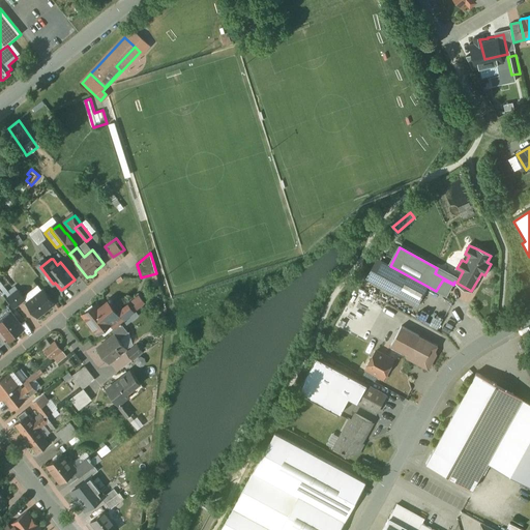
[(378,260),(367,277),(380,284),(390,266),(378,260)]
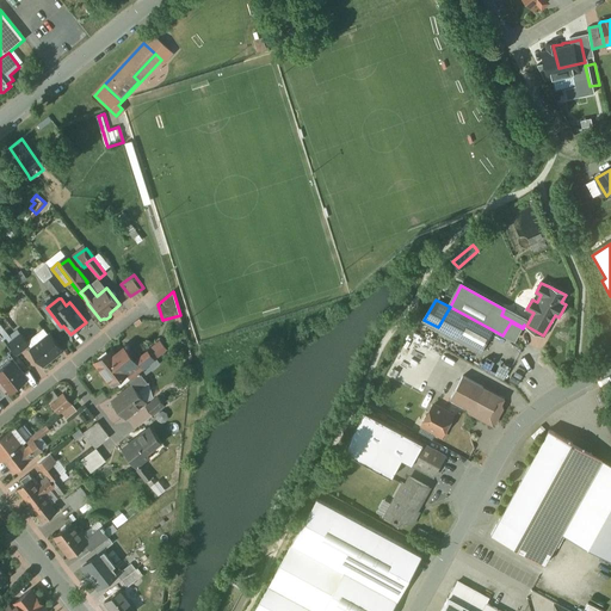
[(492,329),(450,307),(438,327),(438,328),(481,351),(492,329)]
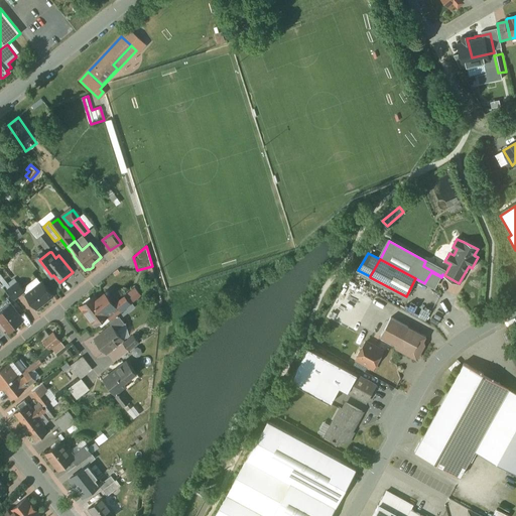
[(18,282),(8,290),(15,299),(25,290),(18,282)]
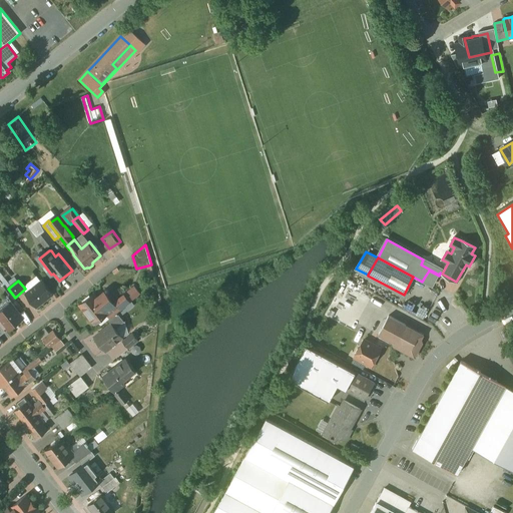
[(42,281),(26,293),(37,307),(52,294),(42,281)]
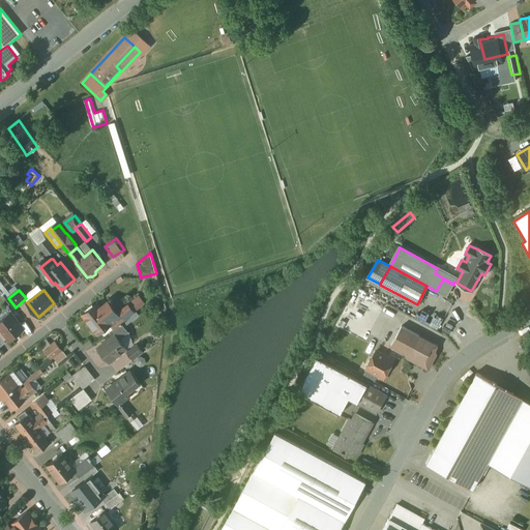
[(340,326),(366,340),(380,311),(358,300),(352,313),(348,311),(340,326)]
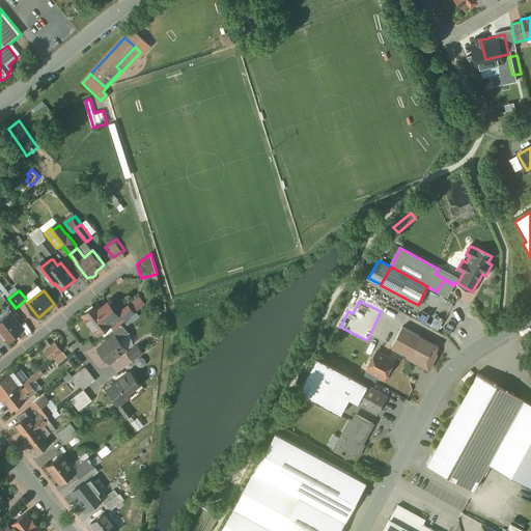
[(101,307),(99,304),(83,316),(98,335),(111,324),(114,328),(134,312),(129,305),(117,314),(108,302),(101,307)]
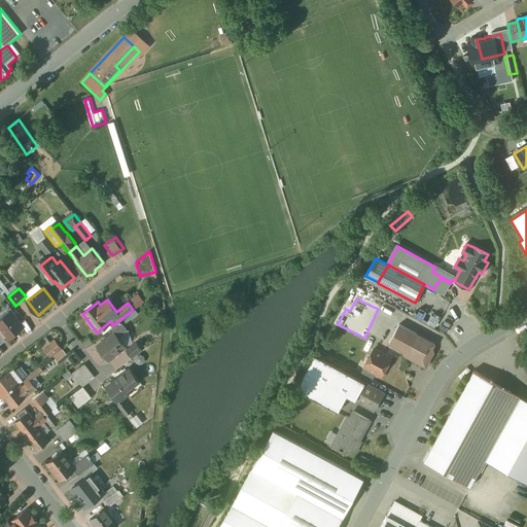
[(4,317),(0,320),(0,332),(4,338),(6,336),(9,339),(23,327),(10,312),(4,317)]
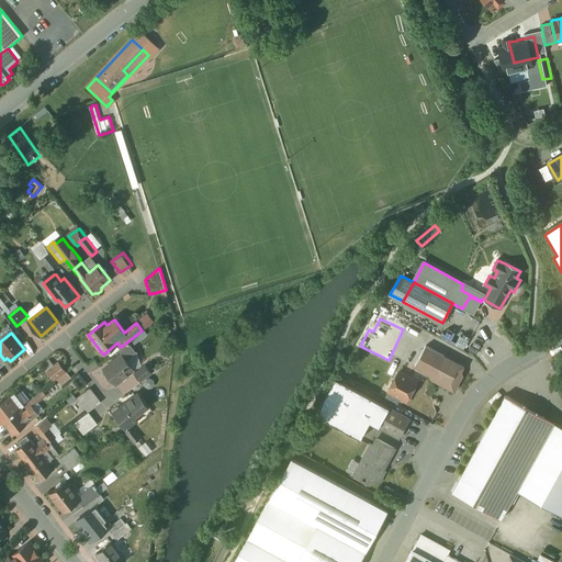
[(122,355),(104,369),(116,384),(116,383),(134,369),(126,360),(136,352),(128,343),(119,350),(122,355)]
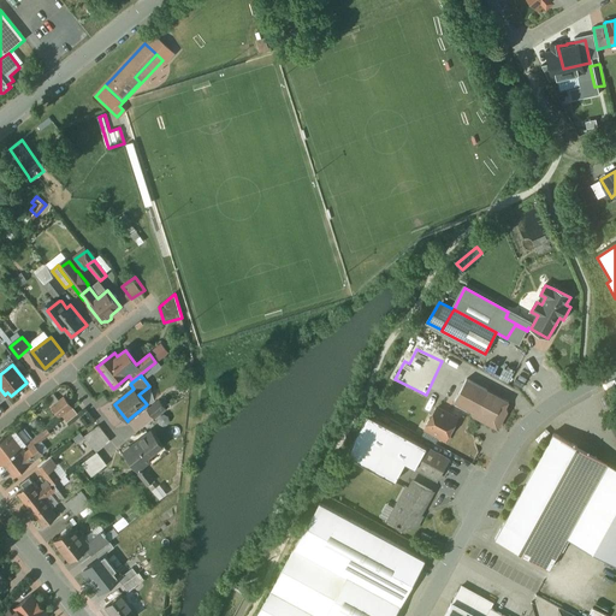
[(509,402),(467,379),(455,402),(492,424),(499,421),(509,402)]
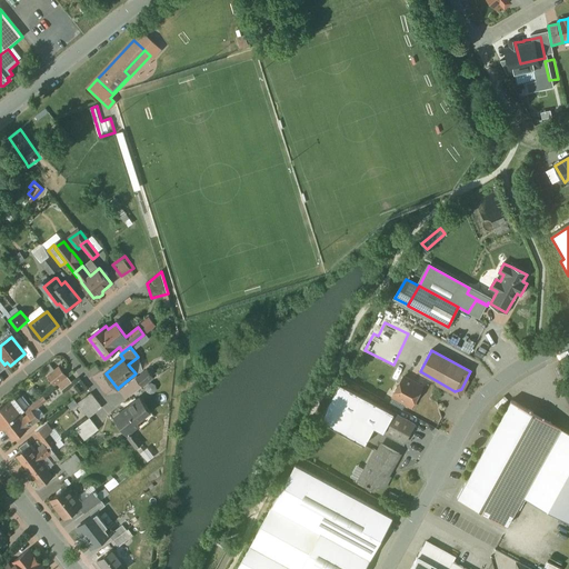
[(59,367),(47,376),(56,386),(67,377),(59,367)]
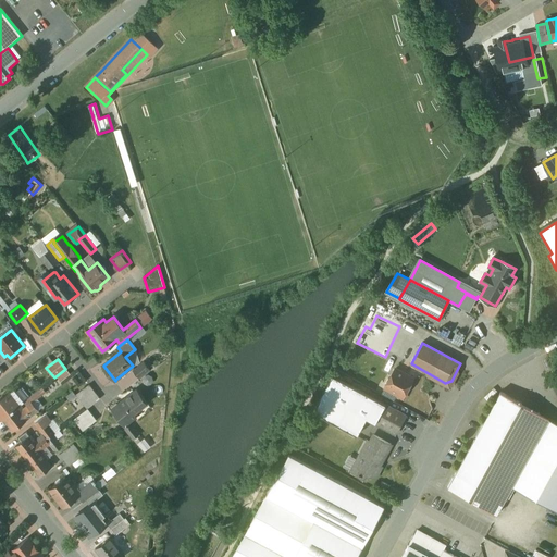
[(145,362),(134,371),(139,378),(150,369),(145,362)]
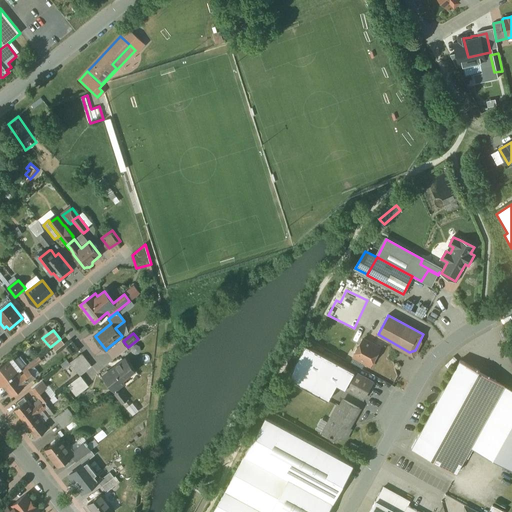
[(380,348),(363,339),(359,348),(357,348),(354,353),(355,355),(354,356),(364,362),(365,364),(368,366),(373,364),(375,361),(374,359),(380,348)]
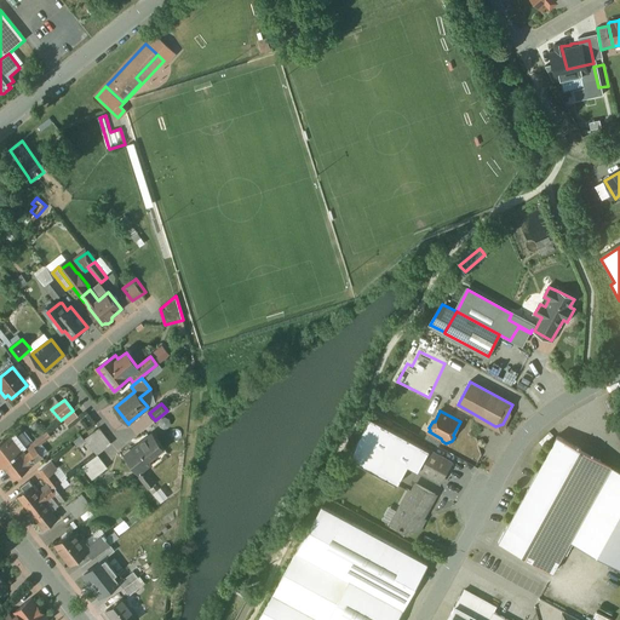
[(429,452),(369,420),(349,460),(397,486),(408,466),(418,471),(429,452)]
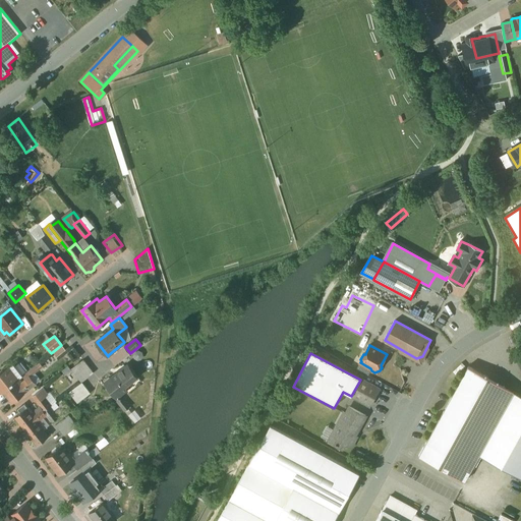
[(34,367),(22,375),(25,380),(30,377),(43,366),(40,362),(34,367)]
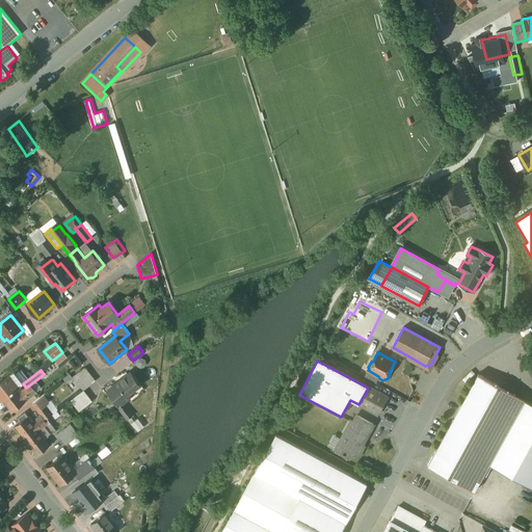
[(14,371),(9,374),(0,381),(0,396),(2,400),(4,398),(23,383),(14,371)]
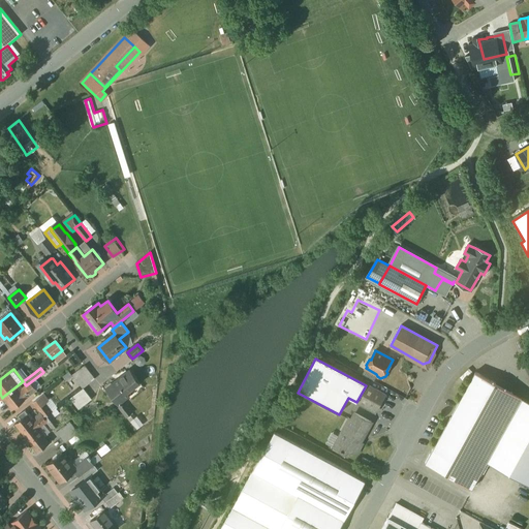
[(130,370),(105,390),(115,401),(116,401),(123,396),(125,399),(129,396),(127,393),(139,383),(141,383),(130,370)]
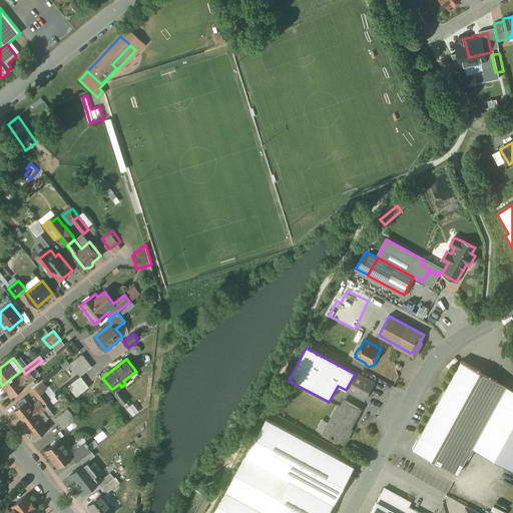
[(461,361),(418,440),(413,450),(458,474),(463,465),(506,386),(461,361)]
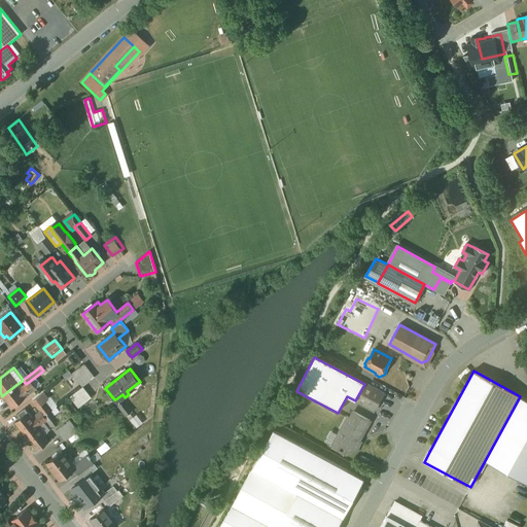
[(91,372),(78,380),(83,387),(95,378),(91,372)]
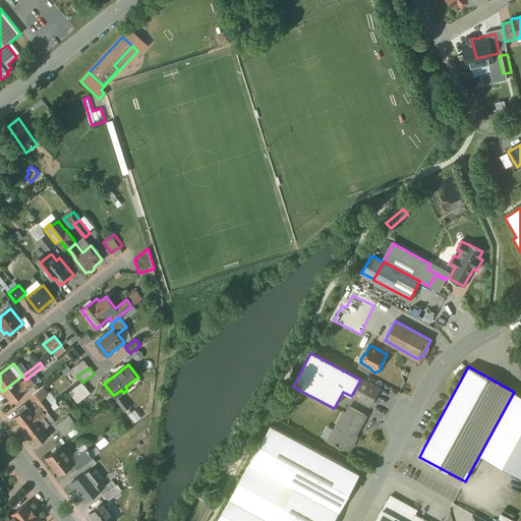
[(22,375),(4,390),(13,402),(36,384),(30,377),(25,380),(22,375)]
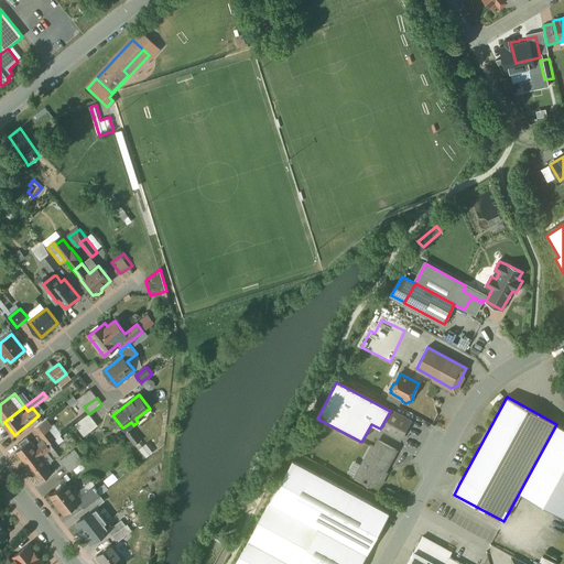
[(411,421),(391,410),(390,411),(380,429),(401,440),(411,421)]
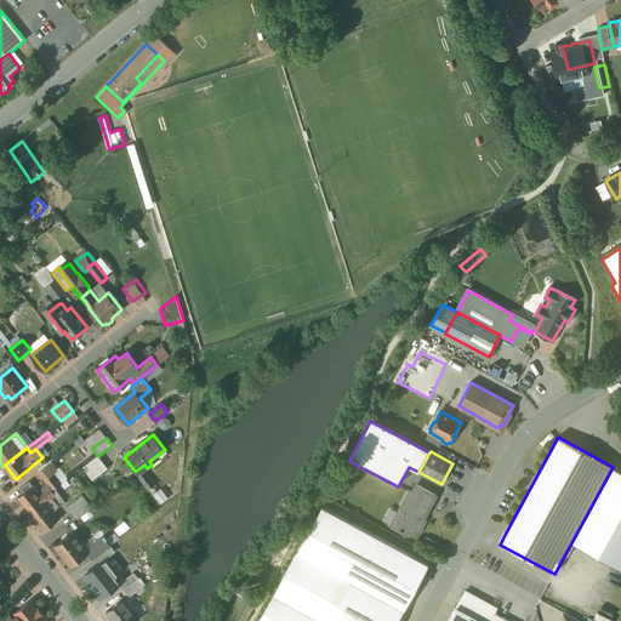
[(98,456),(83,467),(93,480),(108,468),(98,456)]
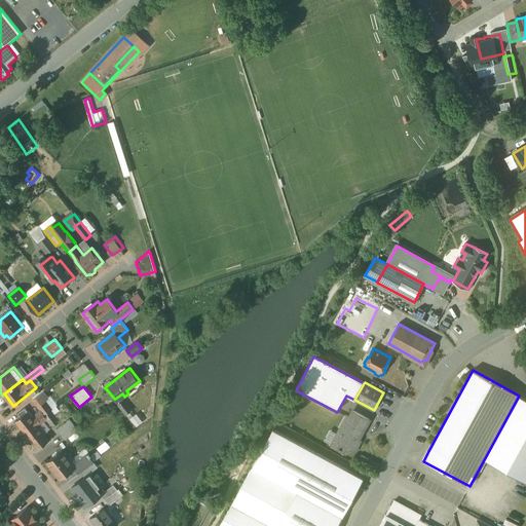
[(51,410),(44,401),(47,398),(44,392),(33,401),(41,410),(44,416),(51,411),(51,410)]
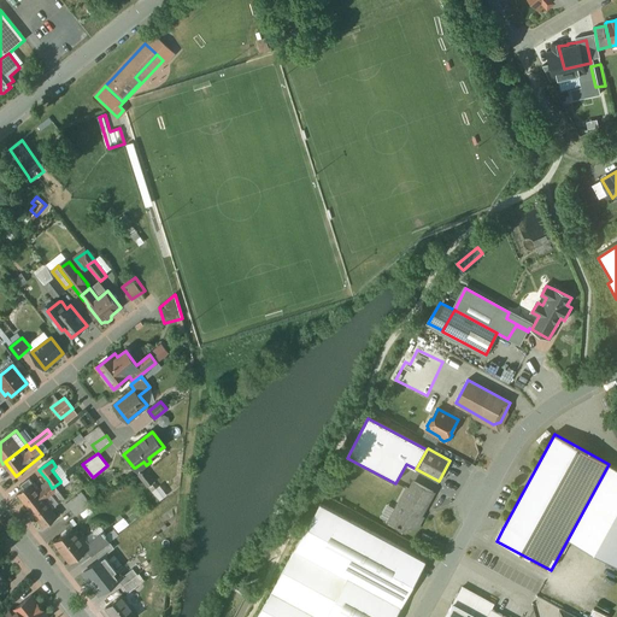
[(616,463),(615,463),(573,539),(616,560),(616,463)]
